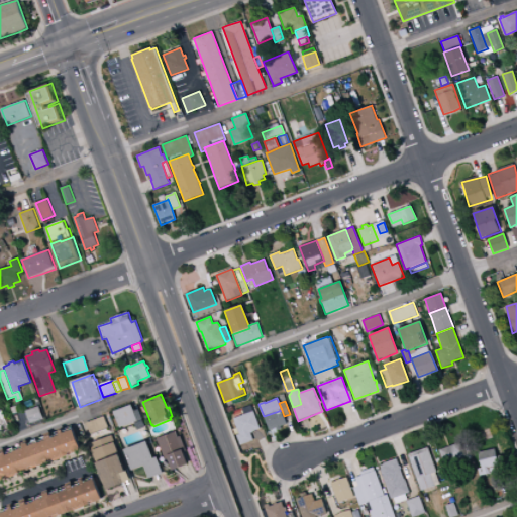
[(136,421),(134,421),(135,422),(119,428),(114,412),(130,405),(132,410),(136,420),(136,421)]
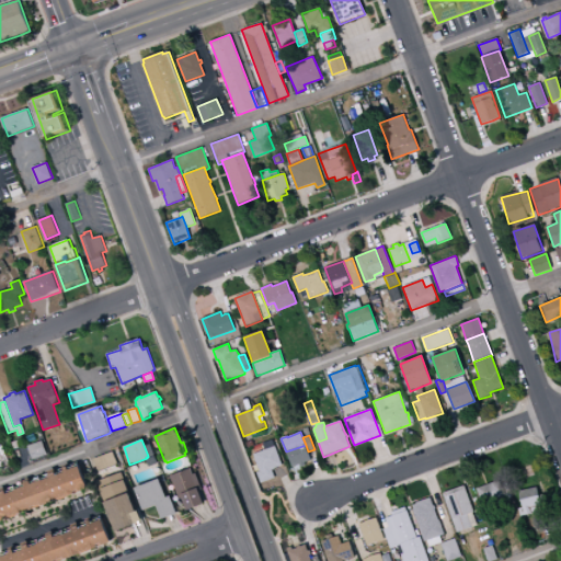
[(26,446),(42,441),(47,455),(32,460),(26,446)]
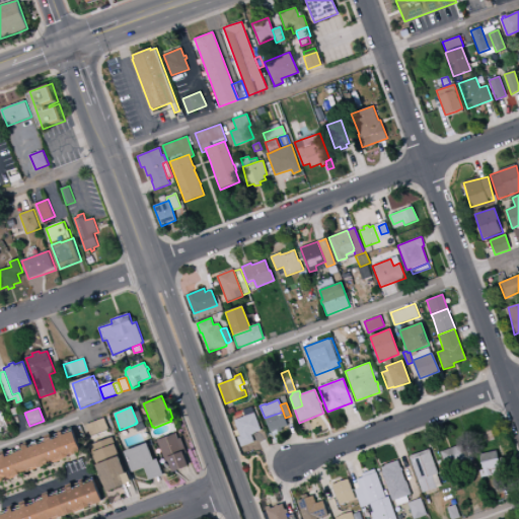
[(133,412),(134,412),(135,413),(139,411),(142,420),(137,422),(133,412)]
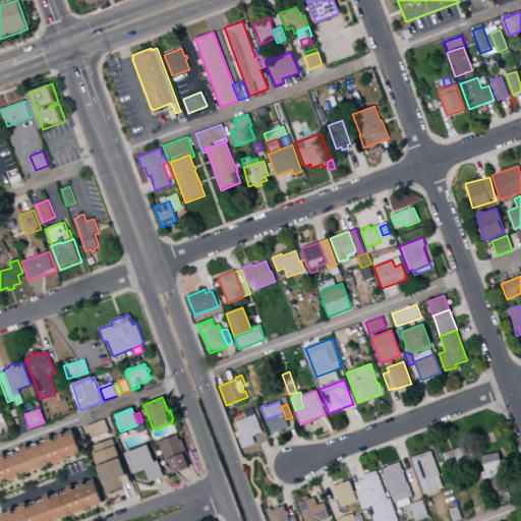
[(242,449),(238,439),(241,438),(235,421),(248,417),(247,415),(252,413),(252,415),(255,414),(263,432),(252,436),(255,444),(242,449)]
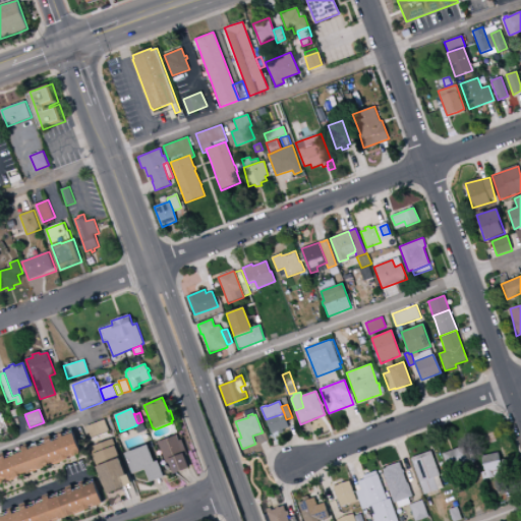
[(266,419),(284,413),(286,419),(289,427),(283,429),(284,432),(279,435),(278,431),(272,435),(266,419)]
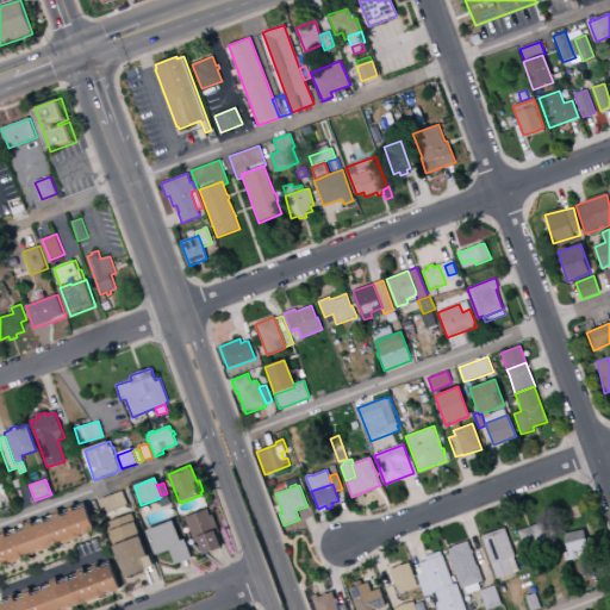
[(0,485),(2,485),(10,504),(0,506),(0,485)]
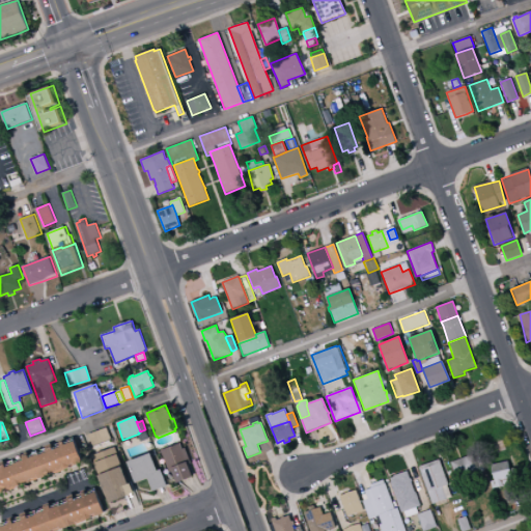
[(87,435),(107,427),(111,439),(91,446),(87,435)]
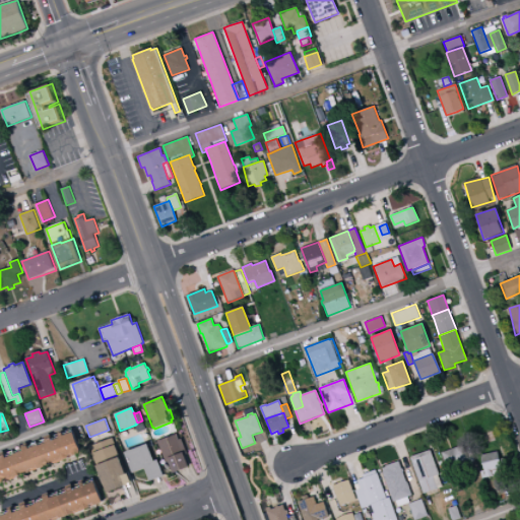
[(135,427),(135,426),(135,425),(136,425),(137,426),(143,423),(145,430),(137,434),(135,428),(135,427)]
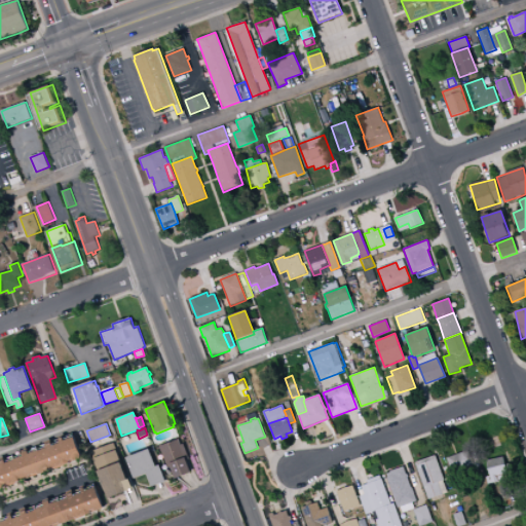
[(0,459),(73,433),(83,458),(75,461),(74,461),(71,462),(71,463),(62,466),(62,465),(49,471),(49,472),(39,475),(39,474),(34,476),(30,477),(31,479),(15,484),(14,484),(8,486),(8,487),(0,489),(0,459)]
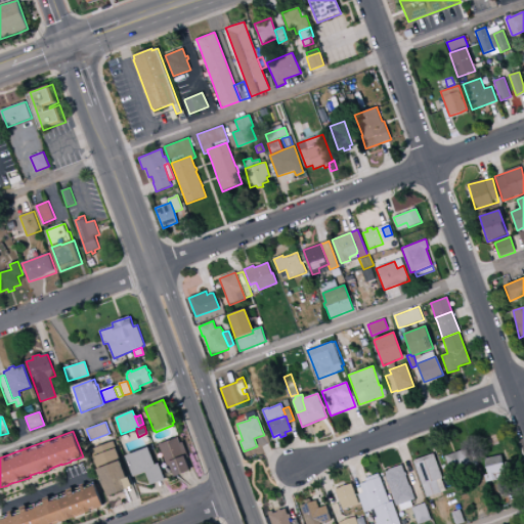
[(159,445),(177,437),(180,443),(183,442),(188,456),(184,459),(183,456),(168,463),(168,465),(166,466),(159,445)]
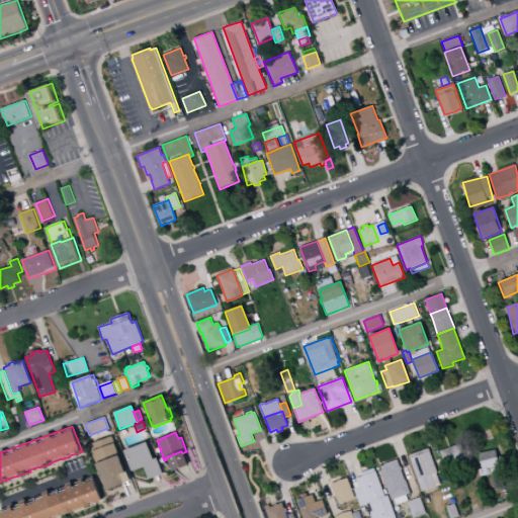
[(113,436),(116,443),(95,451),(93,444),(113,436)]
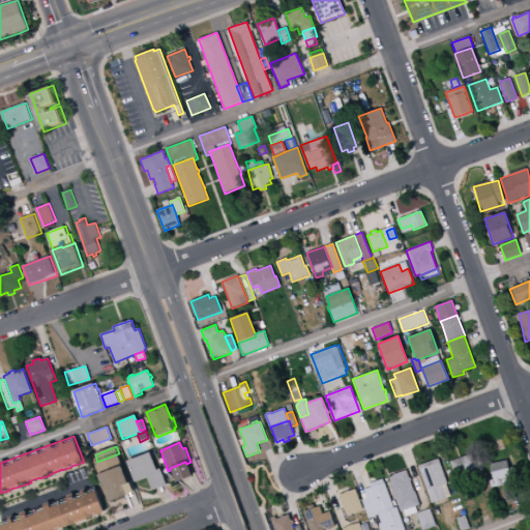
[(125,462),(149,452),(155,470),(159,469),(166,486),(151,492),(146,478),(135,482),(131,475),(130,475),(125,462)]
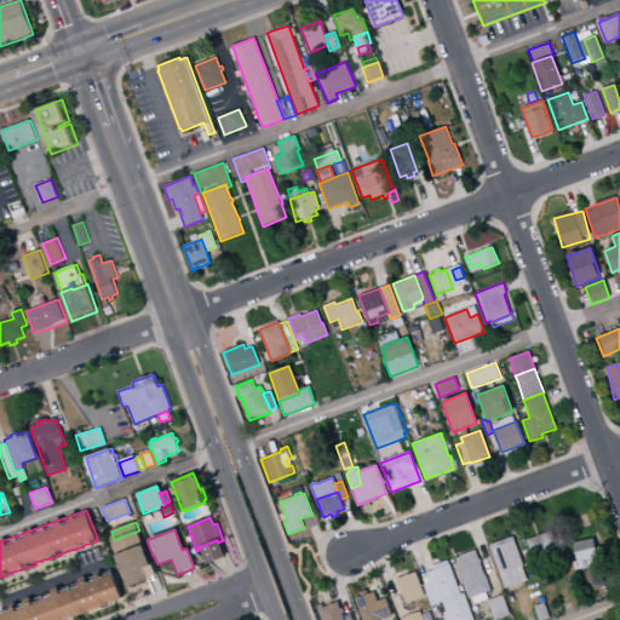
[(119,556),(113,541),(114,540),(139,530),(145,546),(142,547),(119,556)]
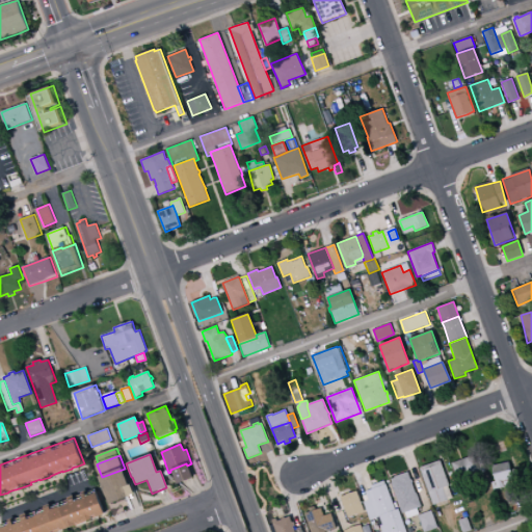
[(457,480),(478,474),(473,456),(452,462),(457,480)]
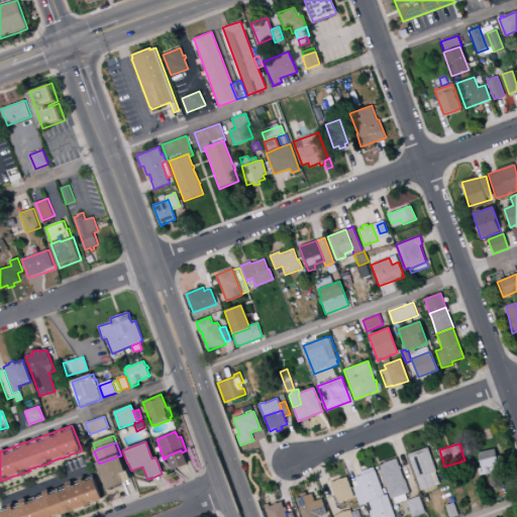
[(439,485),(427,447),(407,454),(420,492),(439,485)]
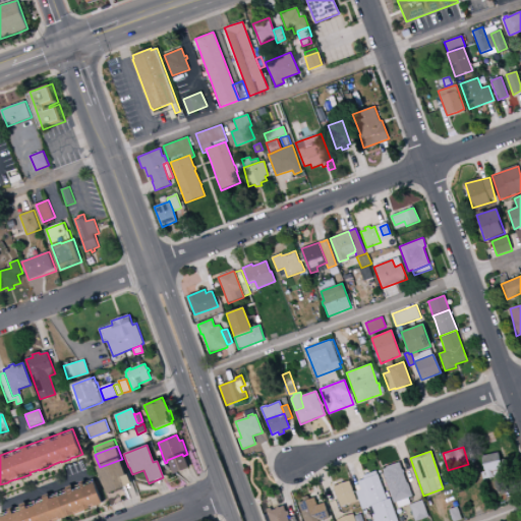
[(483,479),(503,477),(500,453),(480,456),(483,479)]
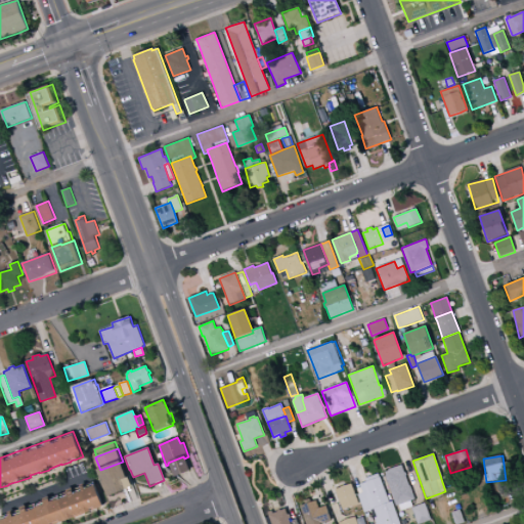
[(183,456),(184,459),(189,471),(173,478),(168,465),(168,463),(183,456)]
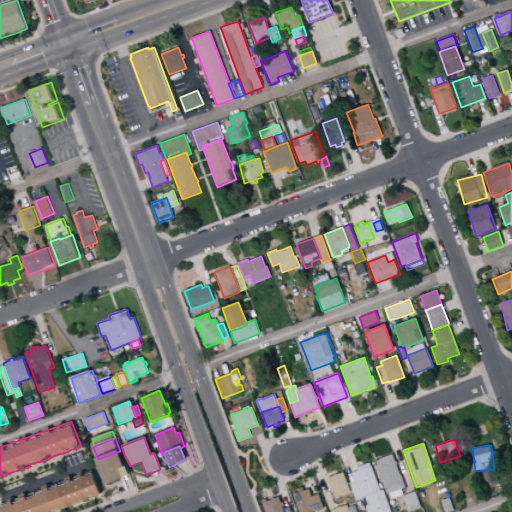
[(98,460),(107,485),(121,480),(122,480),(118,469),(122,467),(117,452),(98,459),(98,460)]
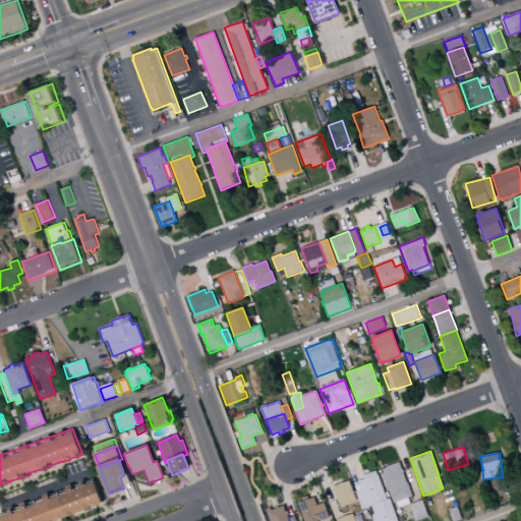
[(399,463),(412,497),(394,504),(382,470),(399,463)]
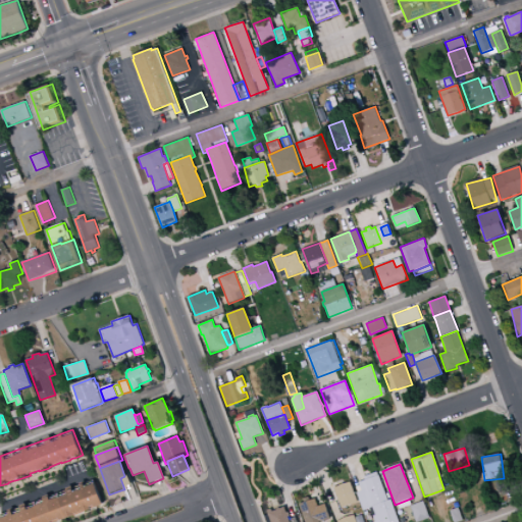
[(397,521),(380,474),(358,482),(361,491),(356,493),(362,512),(369,509),(373,521),(397,521)]
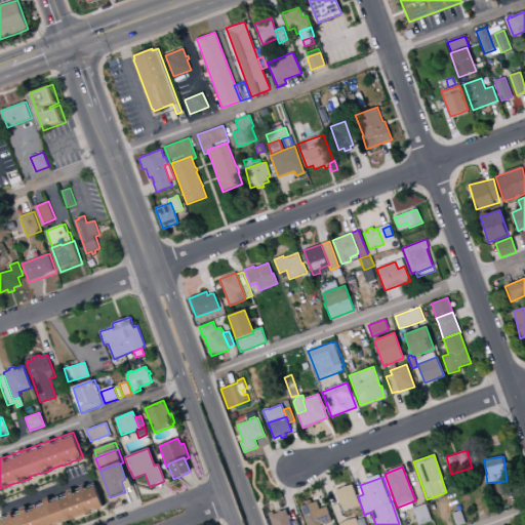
[(125,479),(127,479),(131,489),(125,492),(121,481),(125,479)]
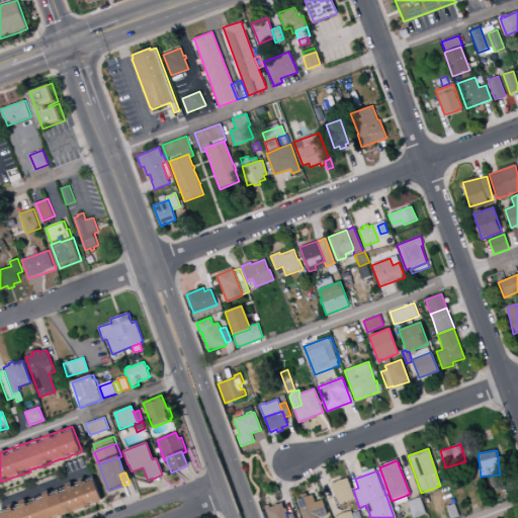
[(1,517),(0,513),(0,510),(93,476),(103,501),(95,504),(94,503),(91,505),(91,506),(82,509),(82,508),(70,513),(70,514),(60,517),(60,516),(55,517),(1,517)]
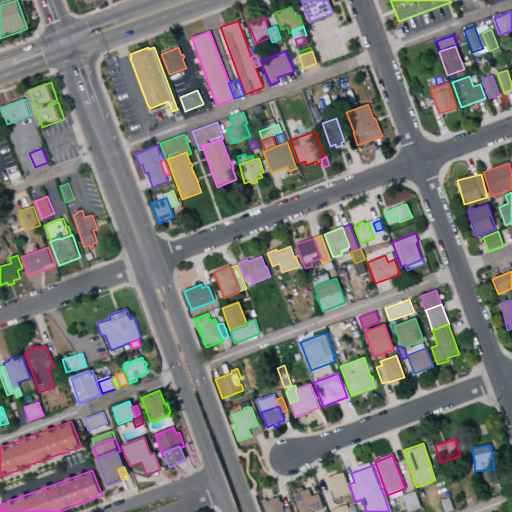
[(327,478),(333,498),(350,494),(344,473),(327,478)]
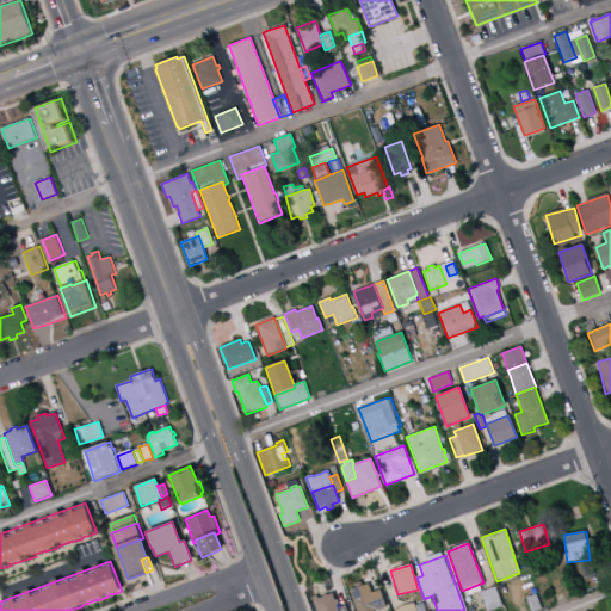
[(124,580),(129,593),(147,587),(143,574),(124,580)]
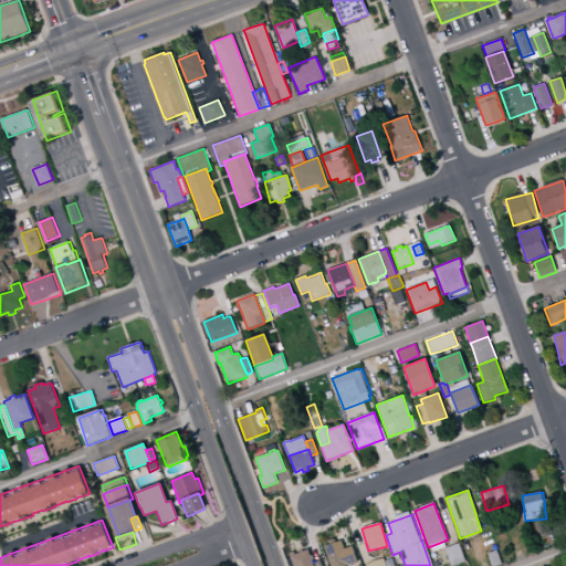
[(344,549),(342,542),(324,547),(329,565),(354,565),(358,565),(352,546),(344,549)]
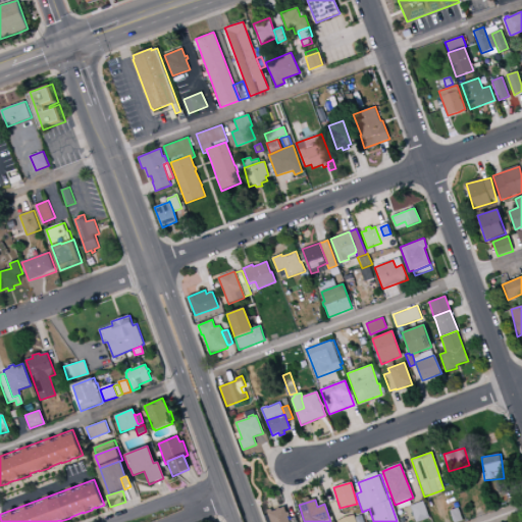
[(414,521),(417,521),(428,520),(424,502),(410,505),(414,521)]
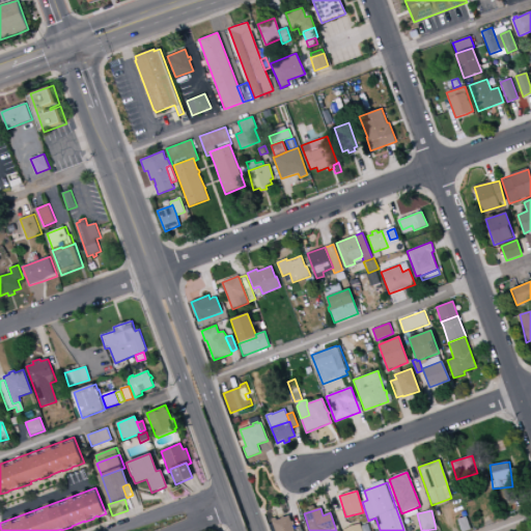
[(274,530),(301,530),(300,526),(294,528),(290,515),(272,521),(274,530)]
